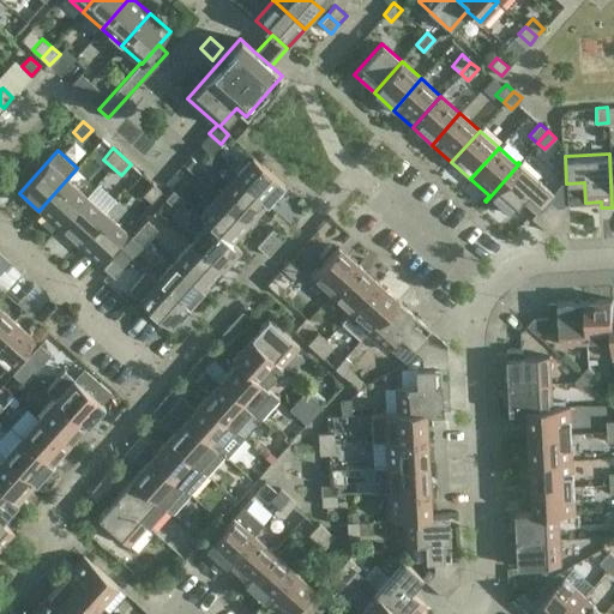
[(253,156),(235,176),(266,205),(284,185),(253,156)]
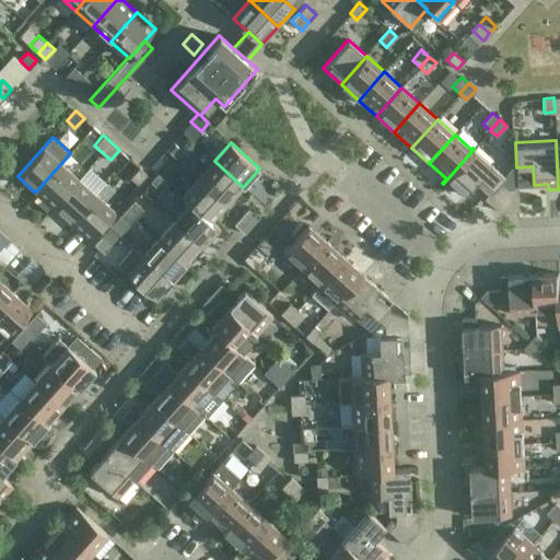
[(474,149),(443,184),(451,190),(454,186),(465,196),(477,182),(488,193),(483,198),(498,211),(518,210),(517,187),(508,188),(499,182),(504,176),(474,149)]
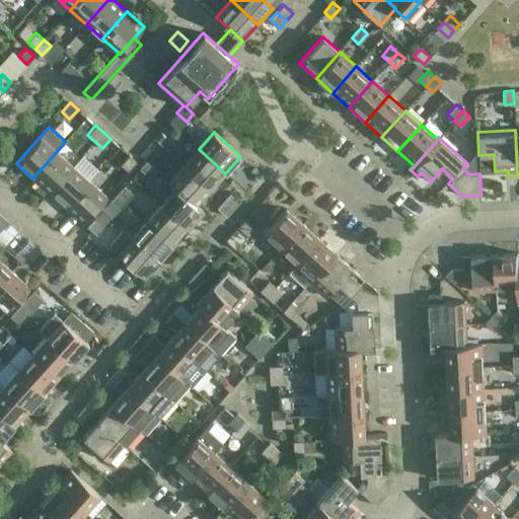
[(225,173),(199,149),(183,165),(211,190),(225,173)]
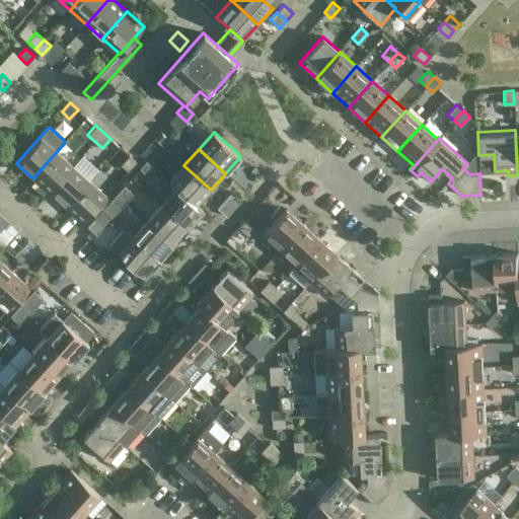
[(57,151),(32,178),(49,193),(64,176),(73,166),(57,151)]
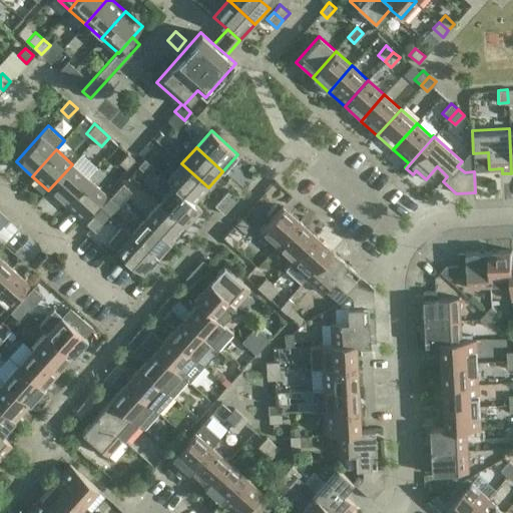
[(134,159),(127,153),(118,162),(126,169),(134,159)]
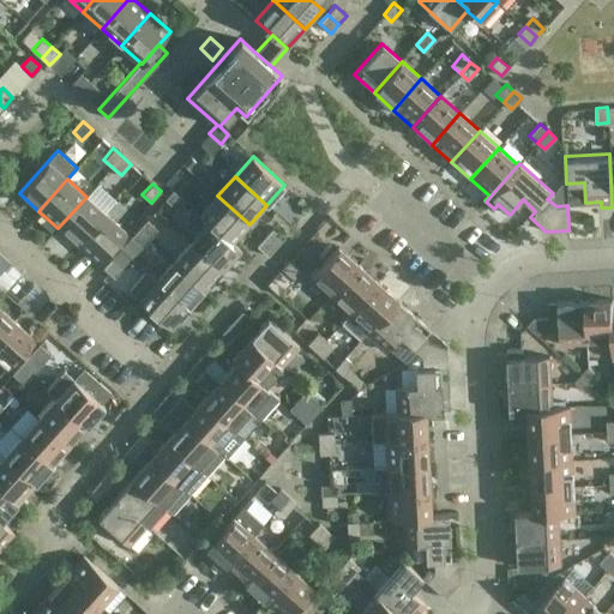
[(184,200),(173,190),(164,199),(176,210),(184,200)]
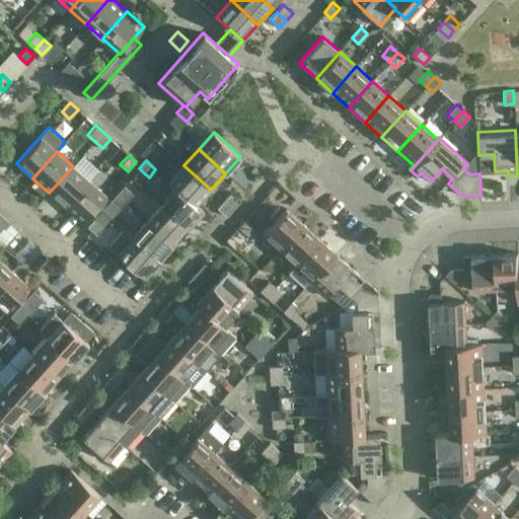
[(211,190),(183,165),(169,181),(204,212),(197,205),(211,190)]
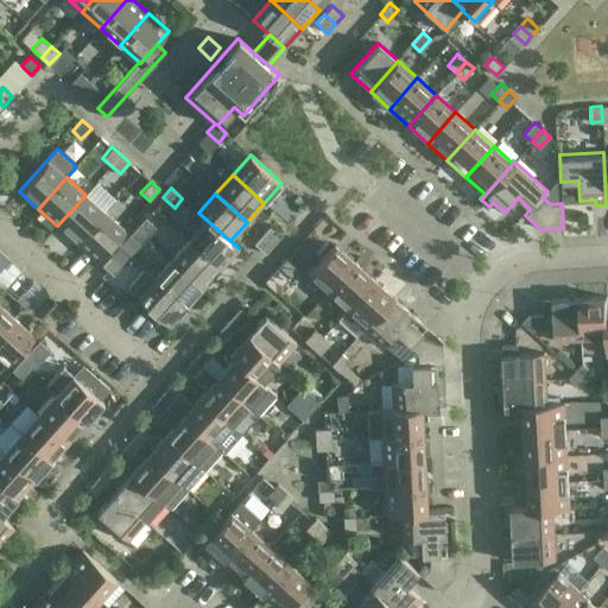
[(86,195),(75,207),(57,226),(76,244),(105,211),(86,195)]
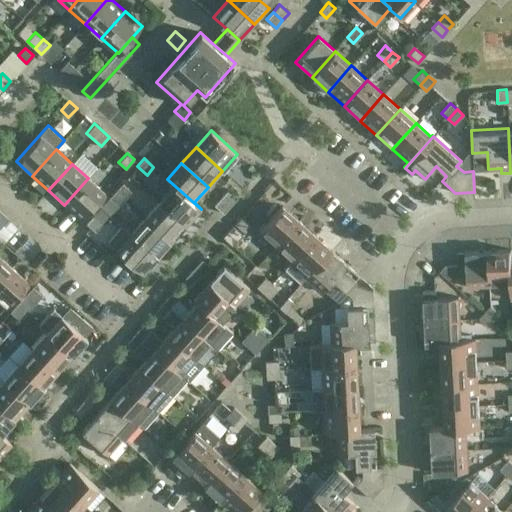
[(88,178),(64,205),(81,220),(105,193),(88,178)]
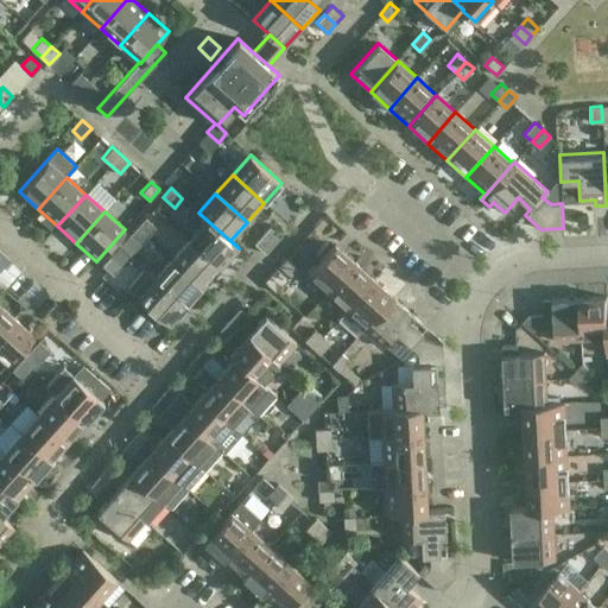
[(239,248),(198,213),(198,214),(206,221),(190,239),(221,267),(239,248)]
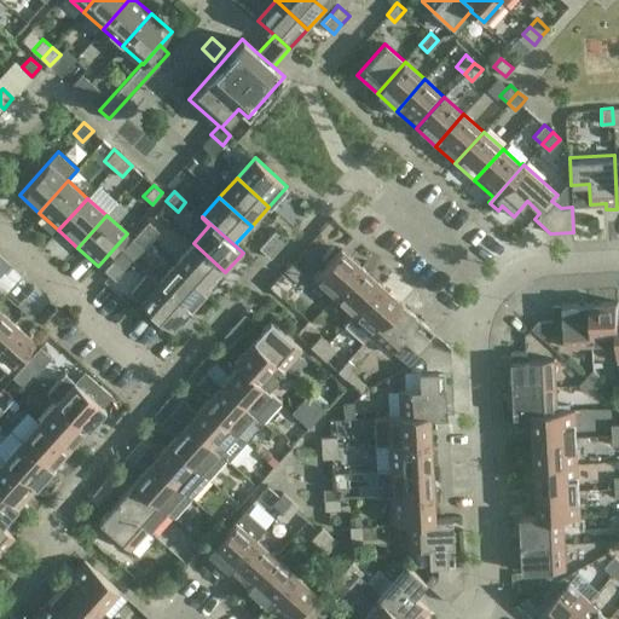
[(139,230),(150,241),(158,231),(148,221),(139,230)]
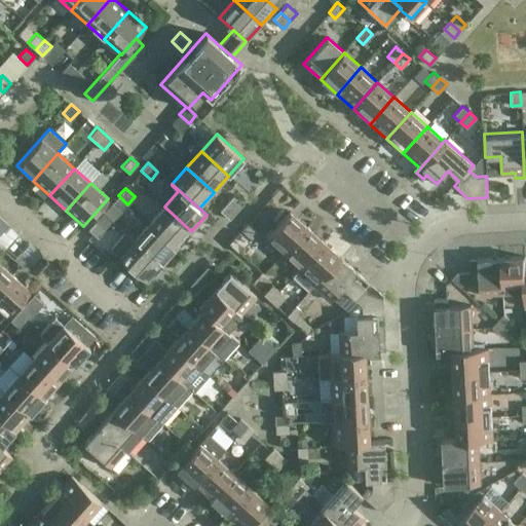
[(118,195),(111,203),(121,212),(127,204),(118,195)]
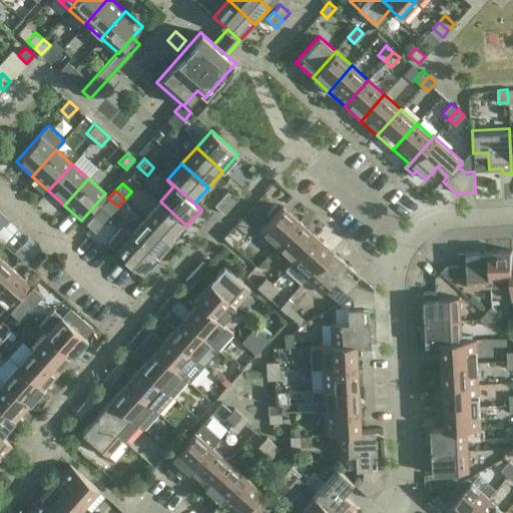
[(230,207),(237,199),(227,191),(220,198),(230,207)]
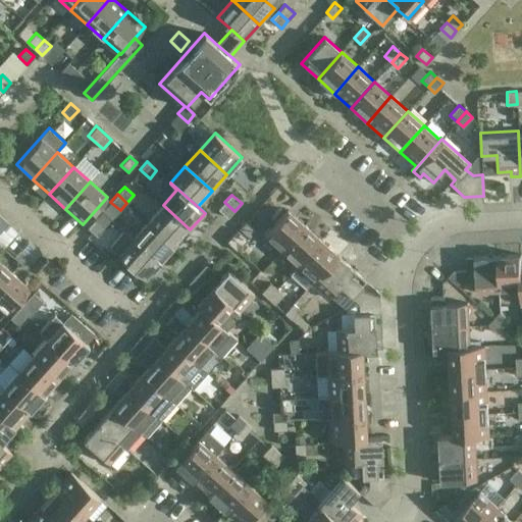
[(235,211),(224,202),(218,209),(227,218),(235,211)]
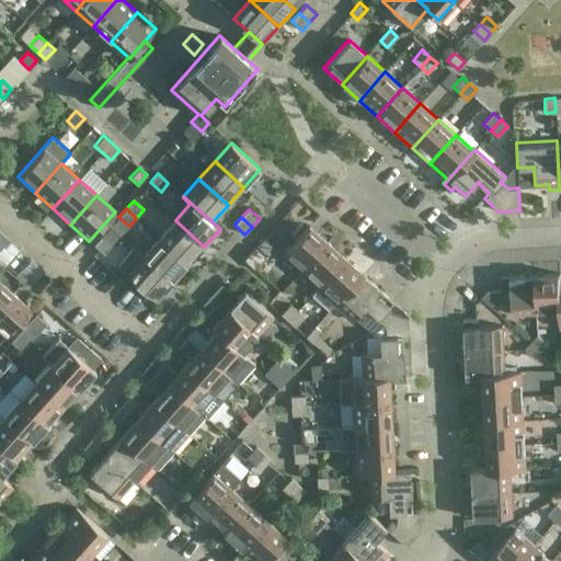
[(204,247),(175,220),(159,239),(189,264),(204,247)]
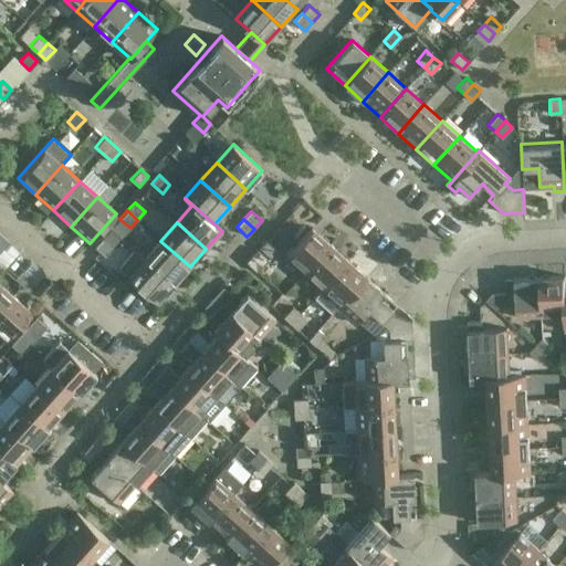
[(286,257),(304,273),(331,244),(312,228),(286,257)]
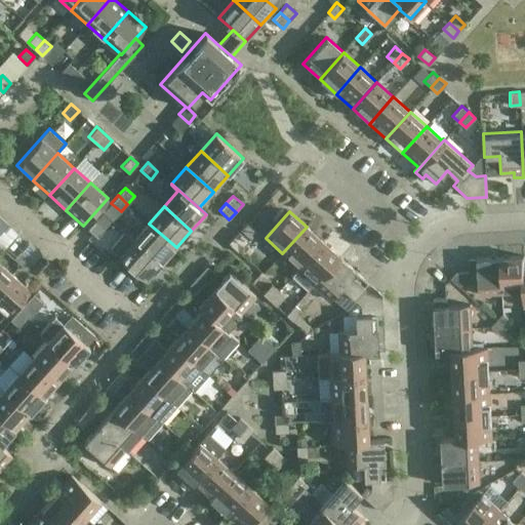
[(0,233),(8,224),(0,215),(0,233)]
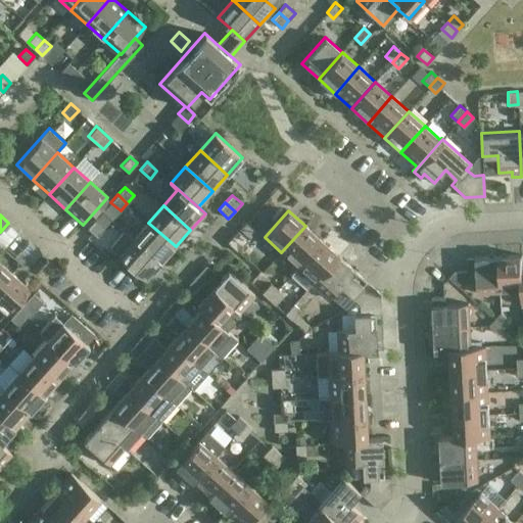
[(87,228),(93,233),(97,236),(104,229),(94,220),(87,228)]
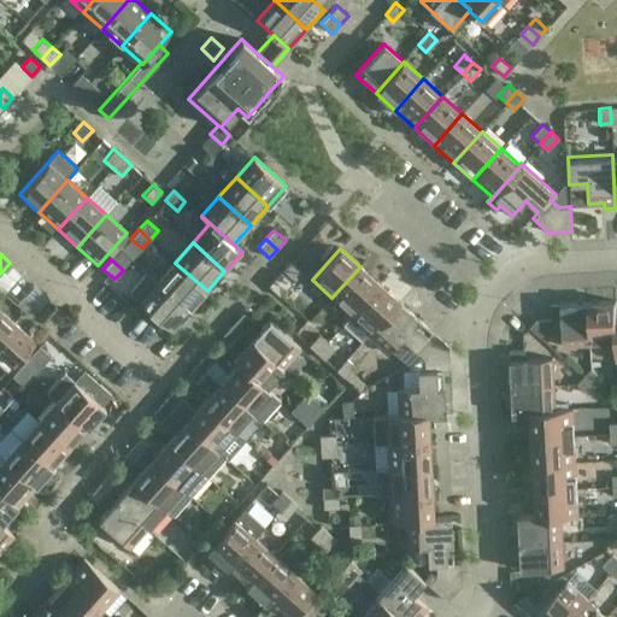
[(301,272),(291,262),(282,270),(294,281),(301,272)]
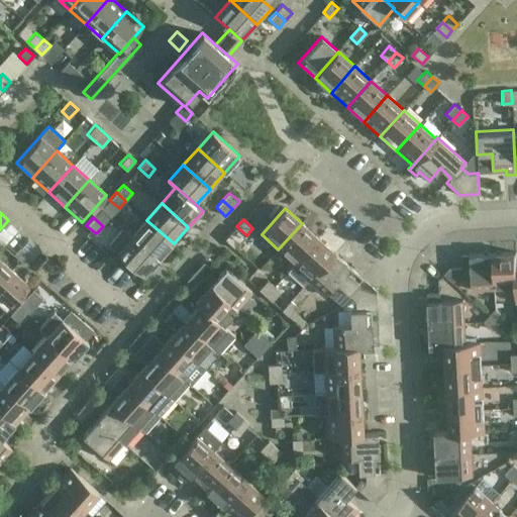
[(174,243),(146,220),(132,236),(159,260),(174,243)]
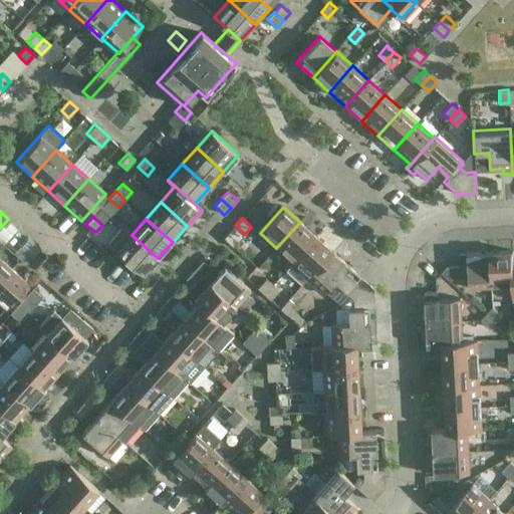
[(300,222),(276,248),(292,263),(316,236),(300,222)]
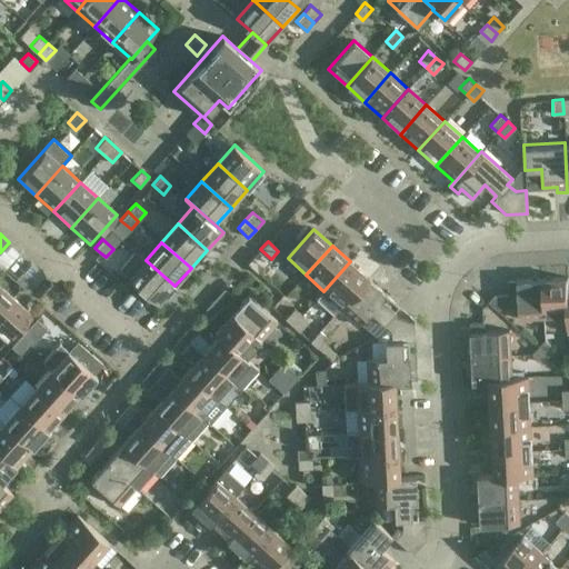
[(259,250),(248,263),(259,273),(270,260),(259,250)]
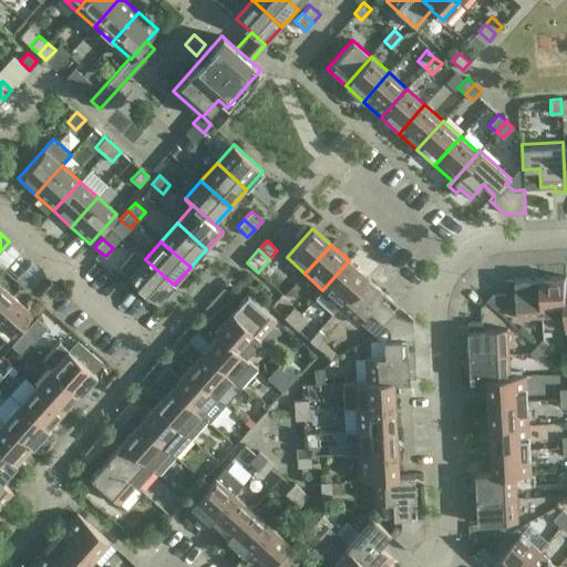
[(174,285),(145,259),(129,277),(157,303),(174,285)]
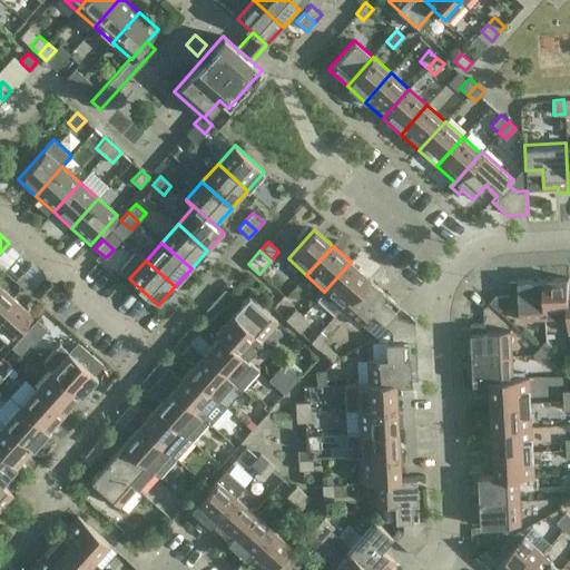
[(31,262),(21,273),(15,281),(22,287),(38,269),(31,262)]
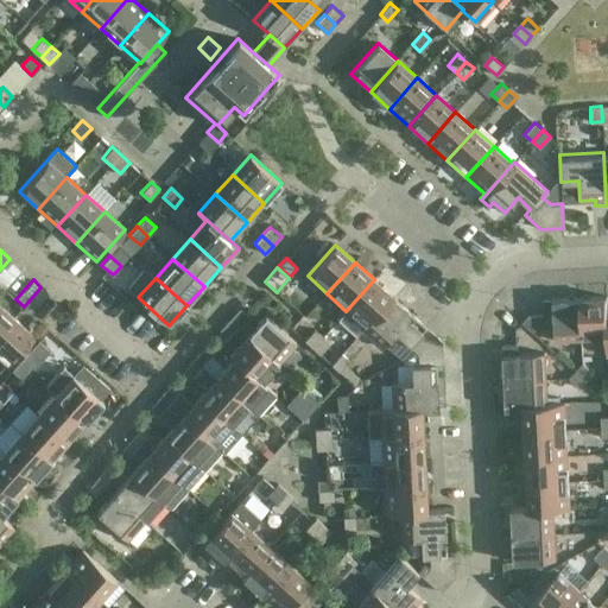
[(362,330),(393,297),(374,279),(346,311),(339,320),(358,336),(362,330)]
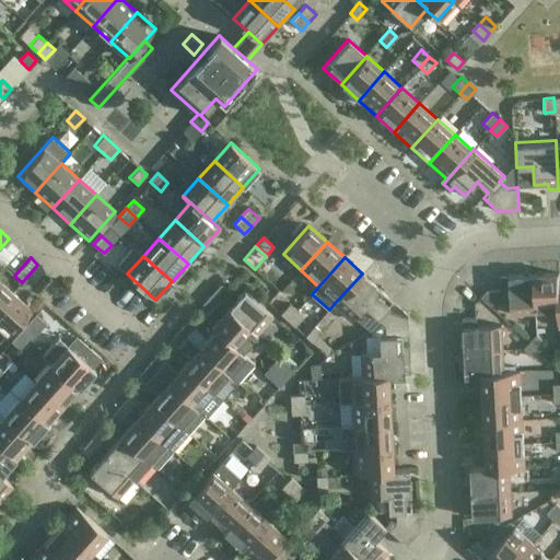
[(37,265),(22,282),(28,288),(44,270),(37,265)]
